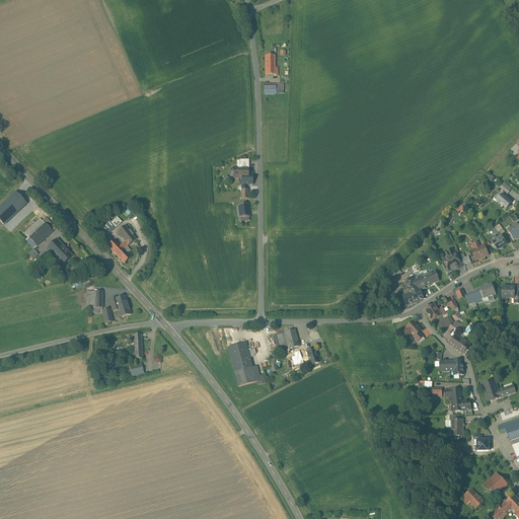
[(265,56),(265,75),(278,75),(278,68),(275,68),(275,56),(265,56)]
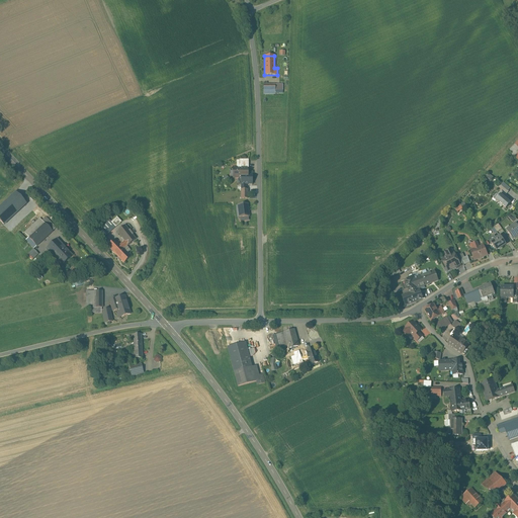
[(282,85),(263,84),(263,94),(275,94),(275,93),(282,93),(282,85)]
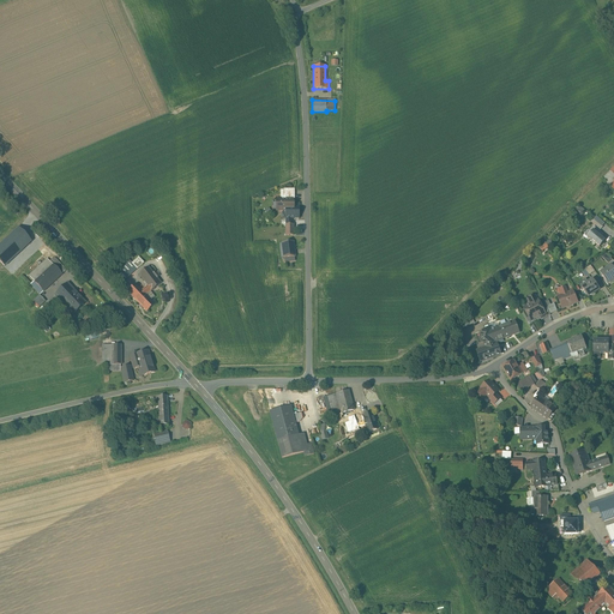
[(613,175),(611,172),(603,180),(609,186),(613,181),(613,175)]
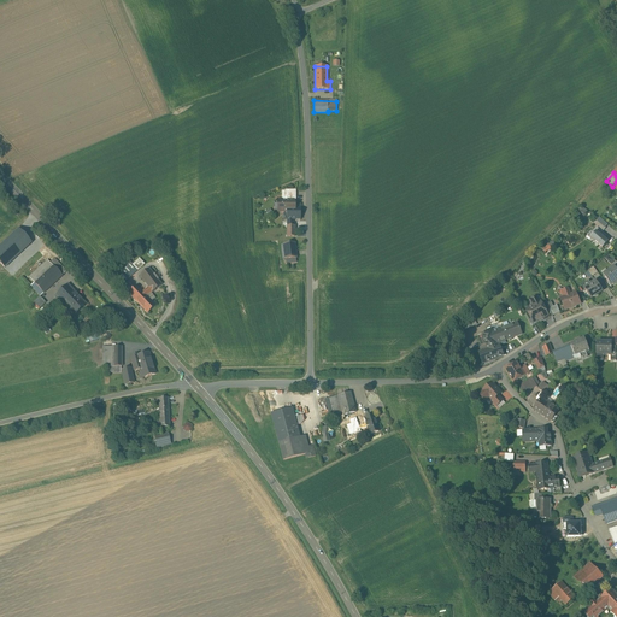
[(295,210),(295,199),(275,199),(275,211),(286,211),(295,210)]
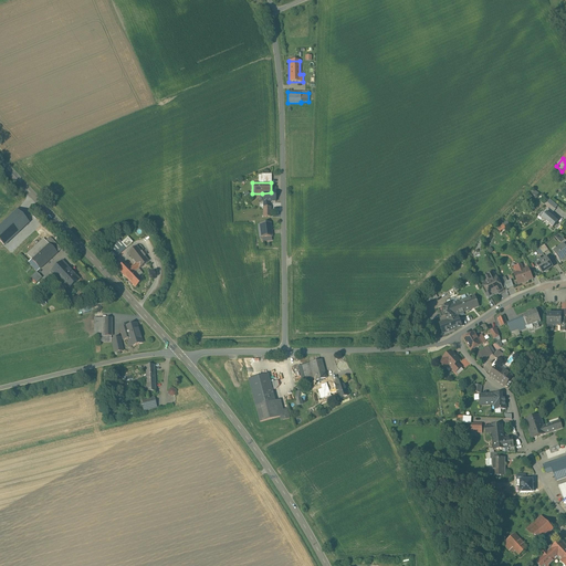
[(557,206),(549,200),(547,202),(551,206),(555,209),(557,206)]
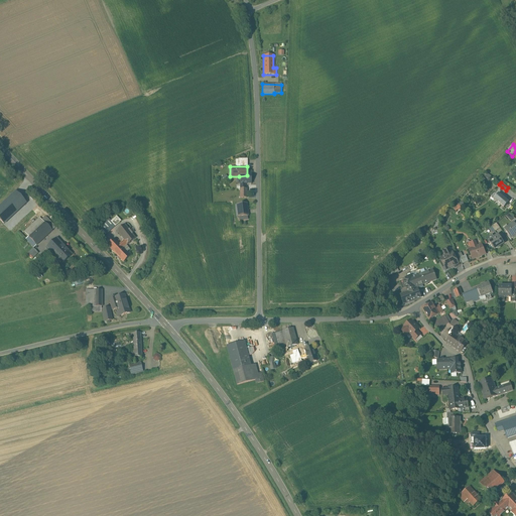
[(507,198),(499,190),(497,192),(506,200),(507,198)]
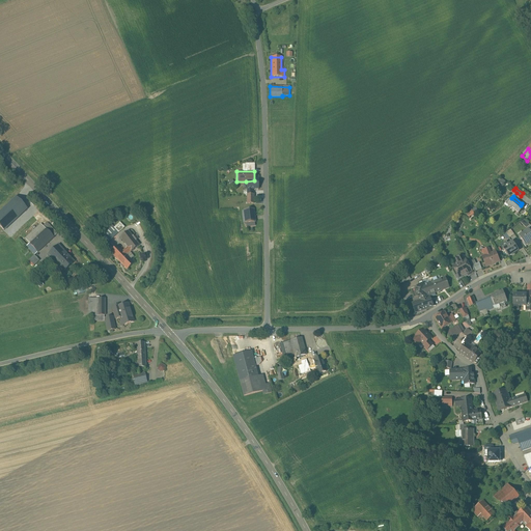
[(16,198),(0,213),(0,225),(4,230),(27,210),(16,198)]
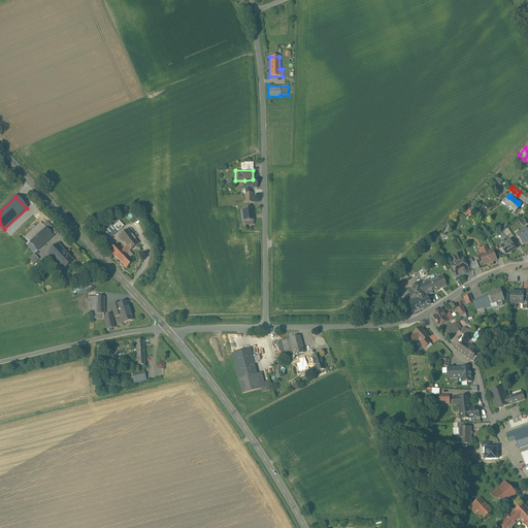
[(518,204),(508,197),(506,200),(507,201),(505,204),(516,212),(521,207),(518,204)]
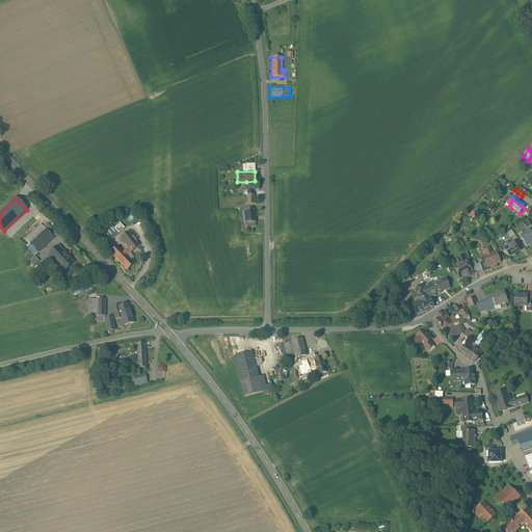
[(255,210),(243,211),(245,224),(256,222),(255,210)]
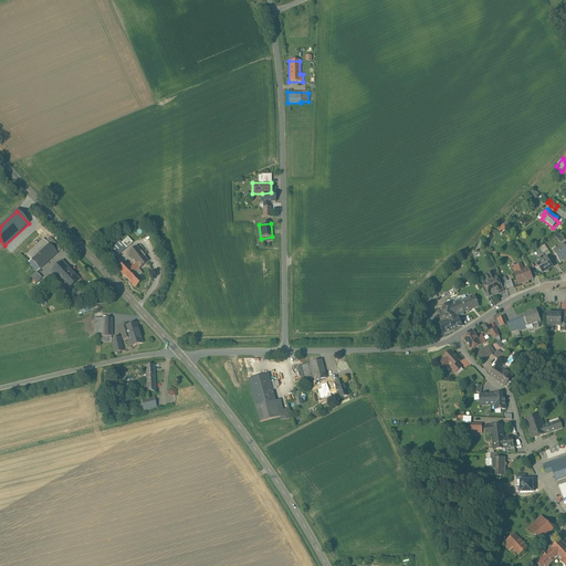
[(40,269),(58,252),(43,236),(24,252),(40,269)]
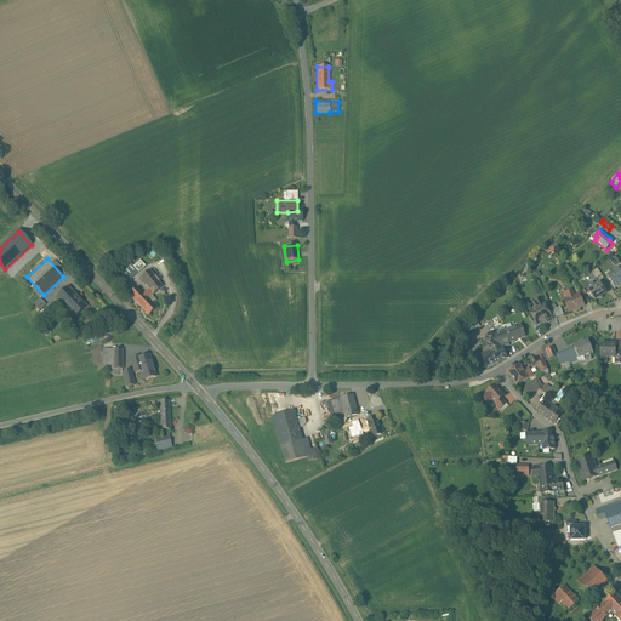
[(130,262),(119,272),(129,281),(138,272),(135,267),(130,262)]
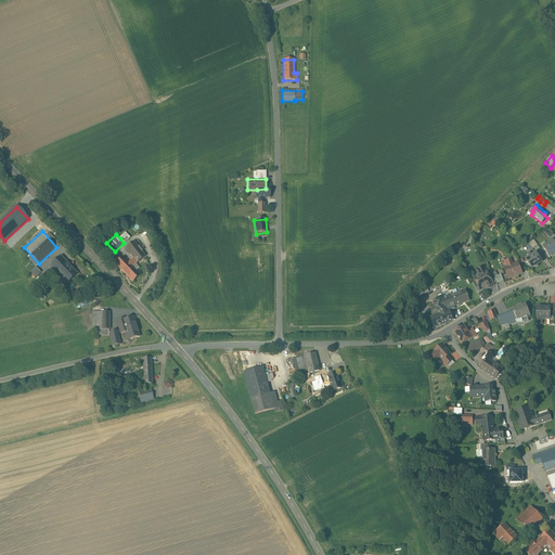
[(126,234),(120,239),(124,243),(129,237),(126,234)]
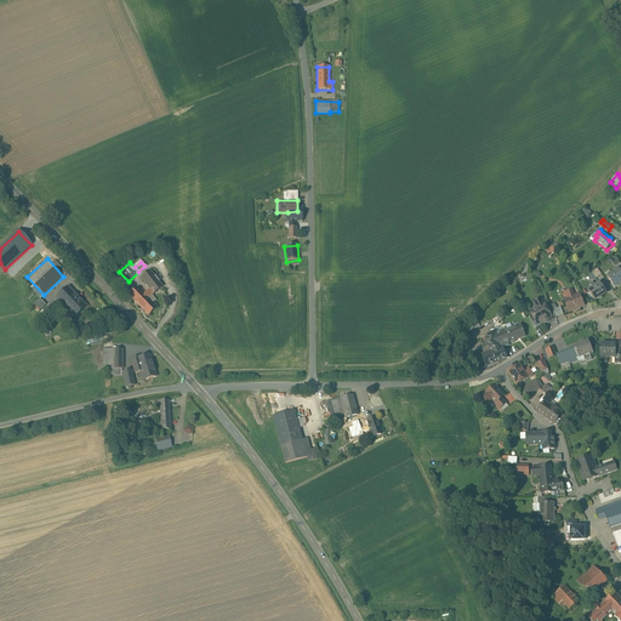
[(591,273),(594,277),(596,279),(602,274),(597,268),(591,273)]
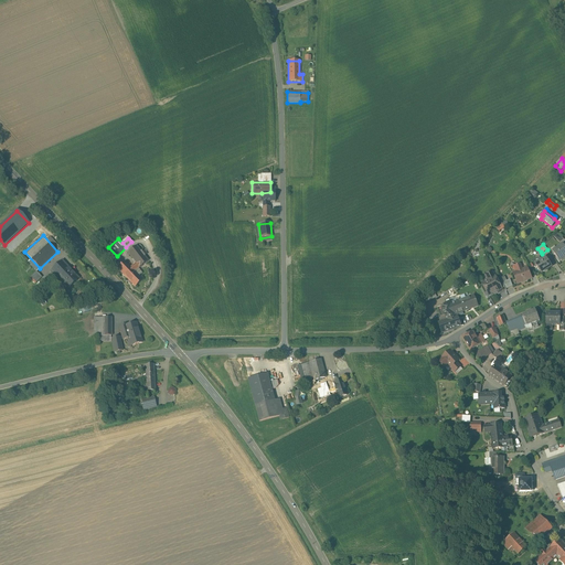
[(564,247),(563,244),(553,252),(560,262),(564,257),(564,247)]
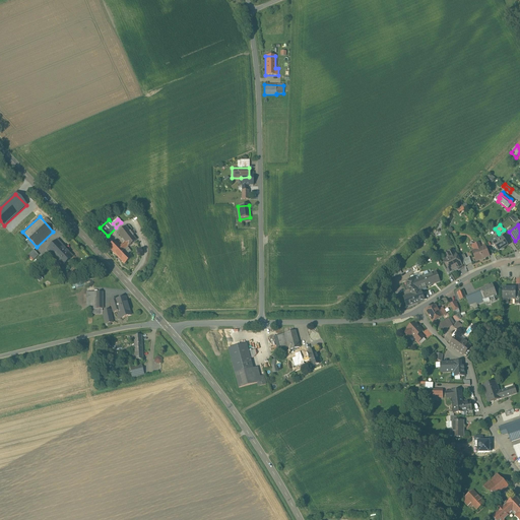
[(120,246),(124,251),(137,241),(126,226),(118,234),(124,243),(120,246)]
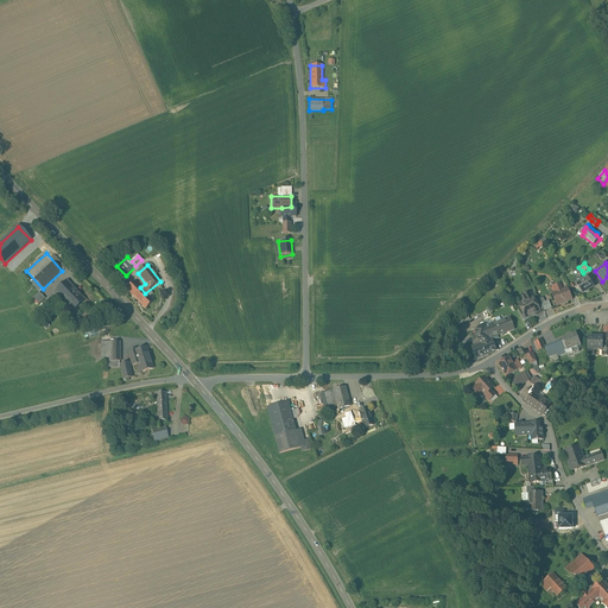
[(587,277),(576,284),(582,295),(589,290),(593,286),(593,287),(594,286),(587,277)]
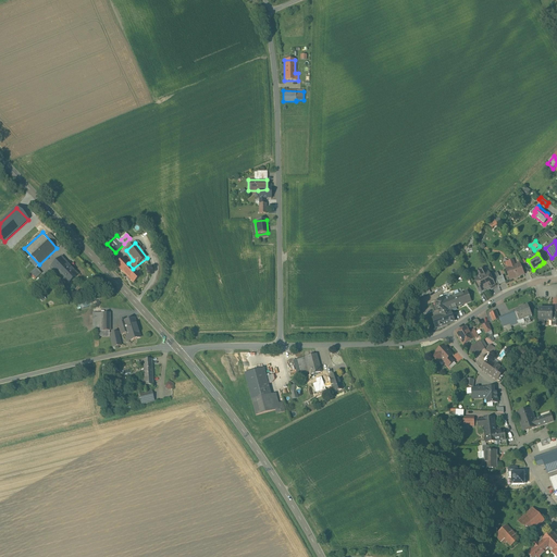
[(66,285),(77,274),(61,258),(50,268),(66,285)]
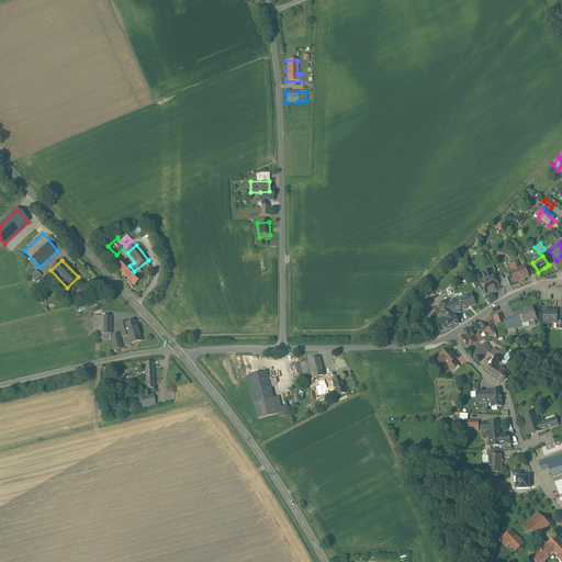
[(117,268),(135,285),(144,277),(141,273),(138,276),(134,271),(130,266),(125,261),(117,268)]
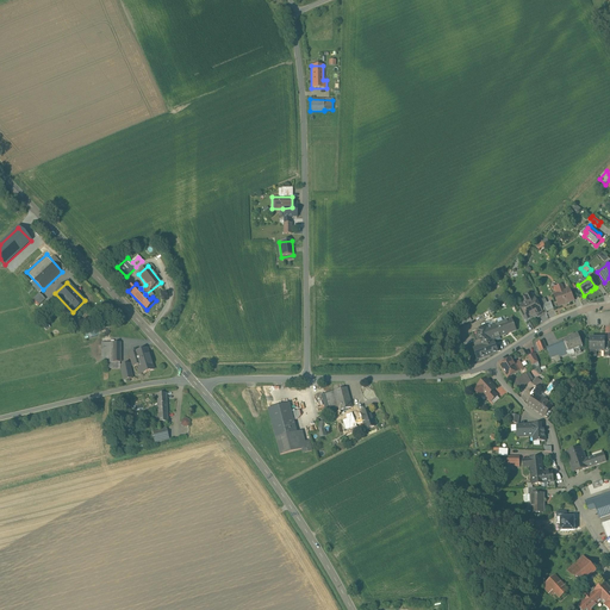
[(568,290),(554,296),(559,306),(574,300),(568,290)]
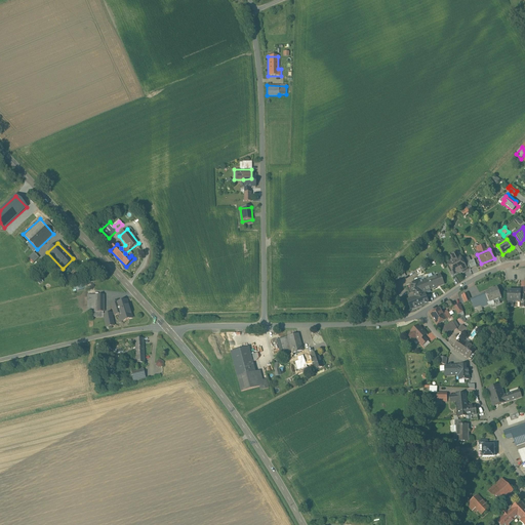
[(29,257),(37,265),(40,260),(41,260),(42,258),(35,252),(29,257)]
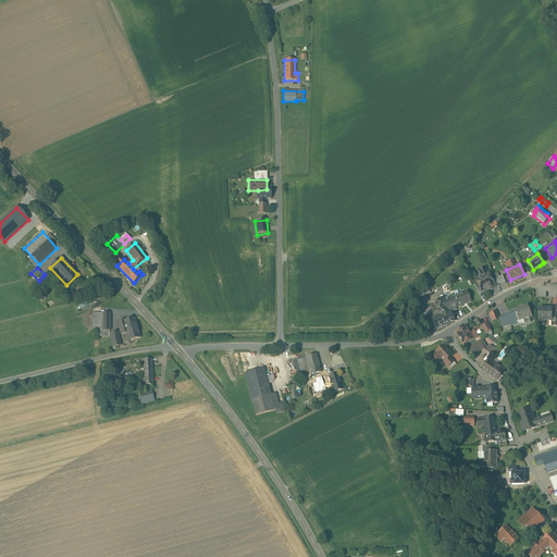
[(485,268),(478,271),(481,276),(474,279),(481,292),(490,287),(495,284),(493,281),(489,272),(485,268)]
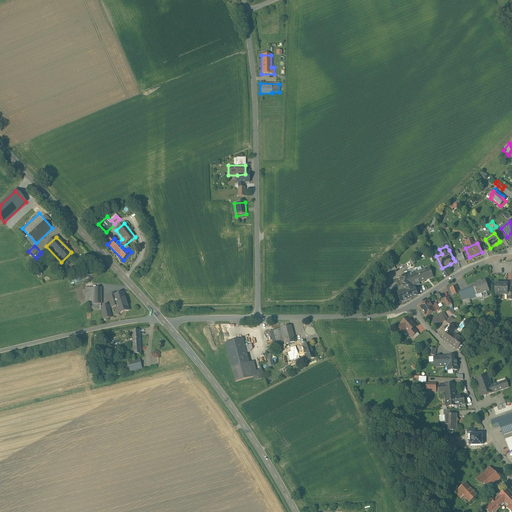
[(459,254),(455,256),(456,257),(458,262),(465,259),(462,253),(459,254)]
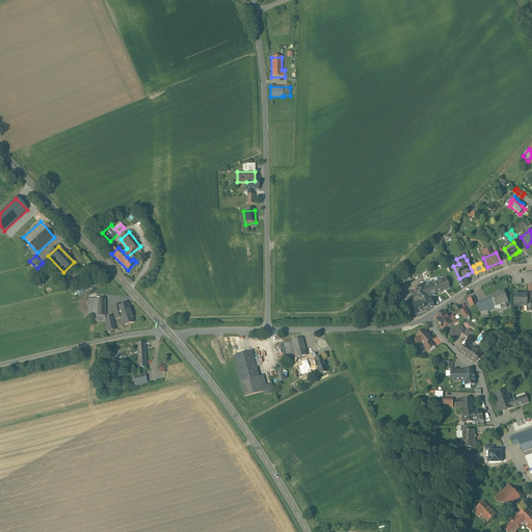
[(474,267),(471,268),(473,271),(468,274),(469,277),(477,273),(476,272),(474,267)]
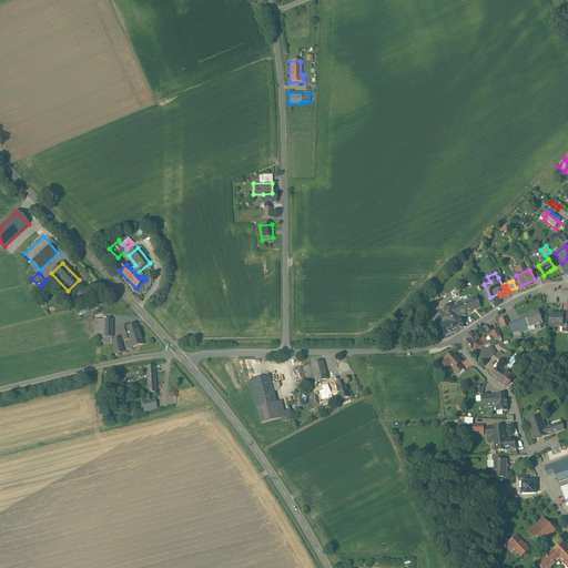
[(436,293),(425,300),(427,304),(439,298),(436,293)]
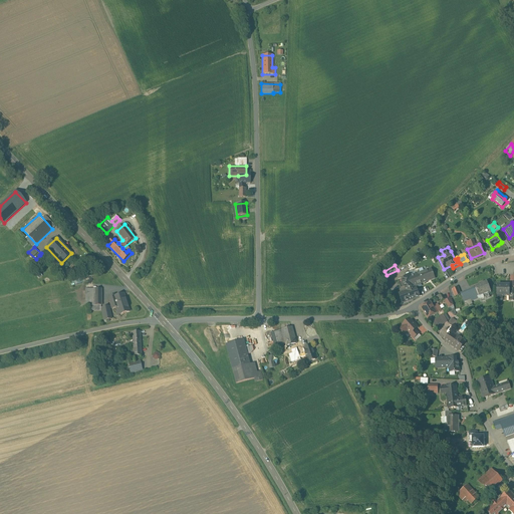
[(431,269),(420,273),(423,282),(434,278),(431,269)]
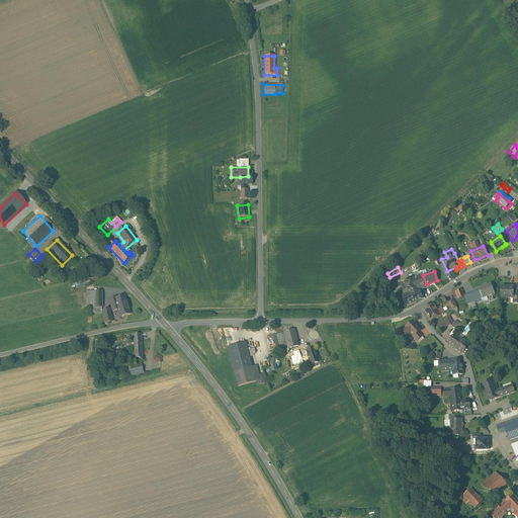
[(418,276),(398,283),(401,291),(408,289),(409,291),(418,287),(426,284),(423,275),(418,277),(418,276)]
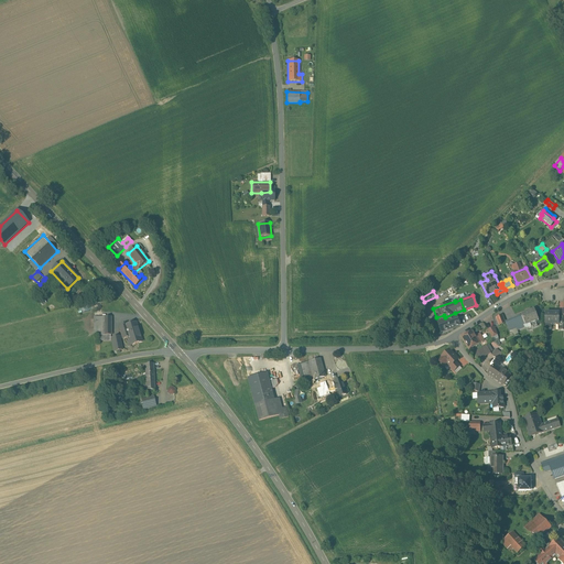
[(534,310),(522,315),(525,324),(525,325),(539,320),(534,310)]
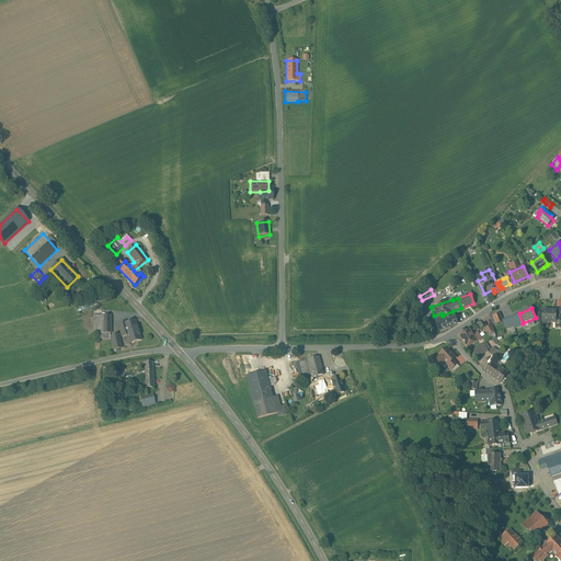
[(453,311),(443,316),(443,317),(437,319),(442,330),(457,323),(453,311)]
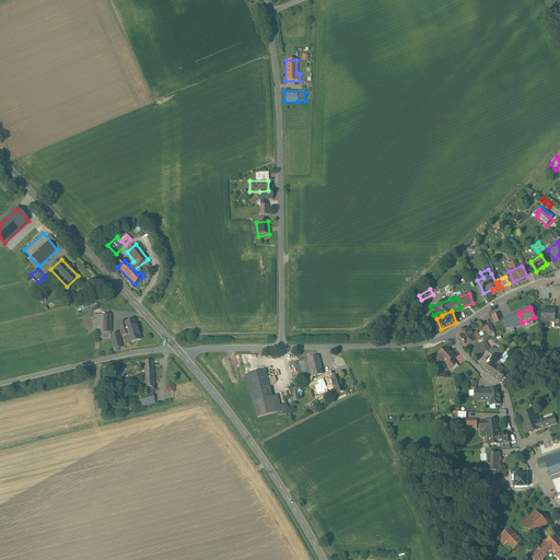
[(555,311),(541,311),(541,322),(547,322),(555,322),(555,315),(555,311)]
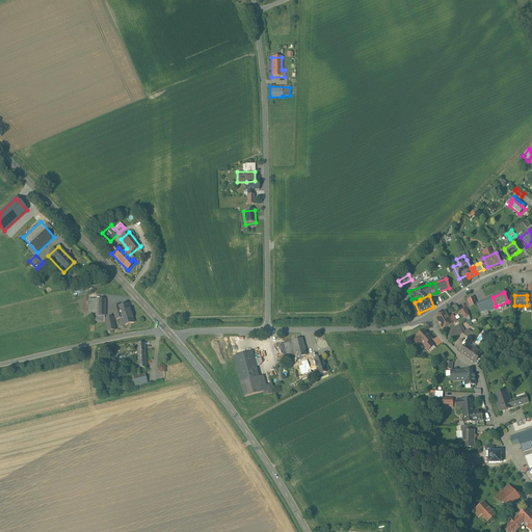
[(104,315),(104,297),(88,298),(89,315),(104,315)]
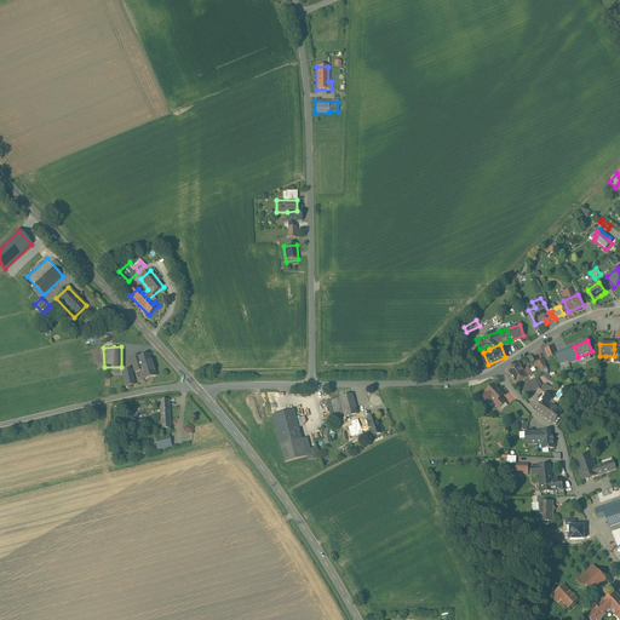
[(552,346),(545,349),(549,359),(556,355),(552,346)]
